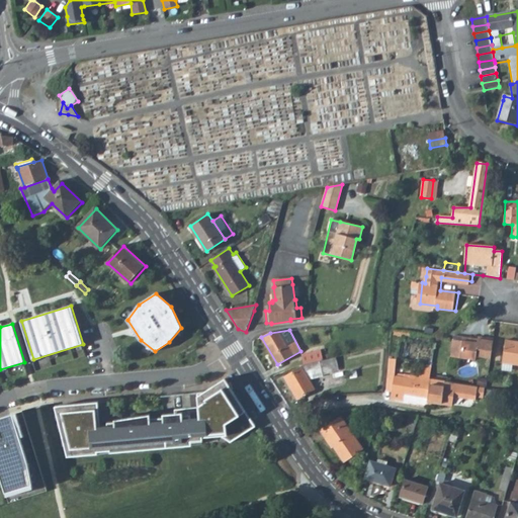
[(452,336),(448,357),(475,361),(475,357),(482,358),(490,359),(493,340),(485,338),(476,337),(476,339),(452,336)]
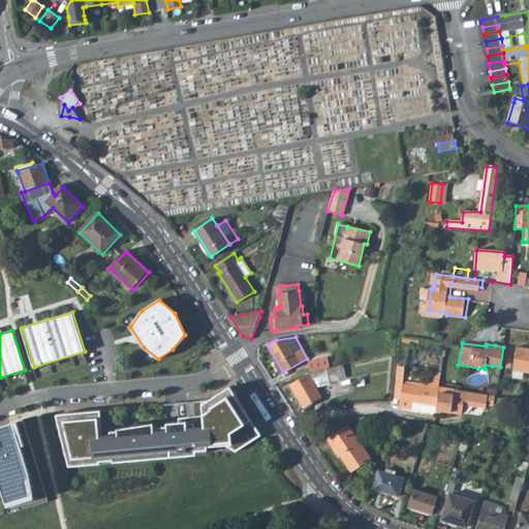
[(528,349),(516,348),(512,371),(528,372),(528,349)]
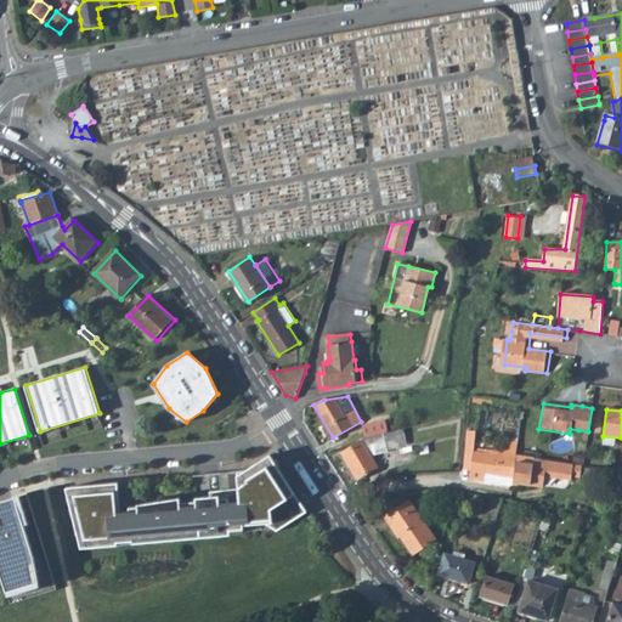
[(389,433),(385,422),(363,427),(366,439),(389,433)]
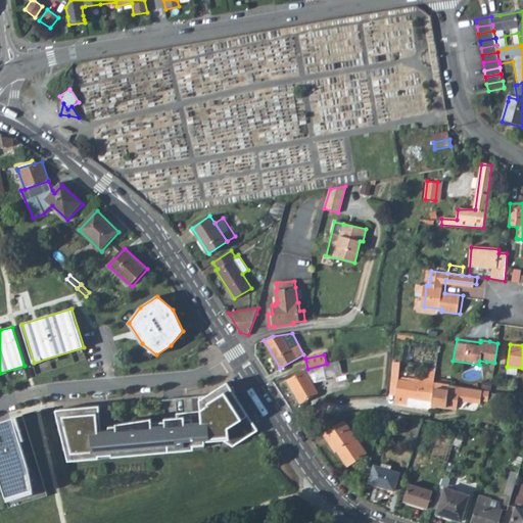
[(312,384),(336,377),(335,375),(342,374),(339,361),(327,364),(307,369),(303,370),(304,372),(288,382),(300,402),(318,393),(312,384)]
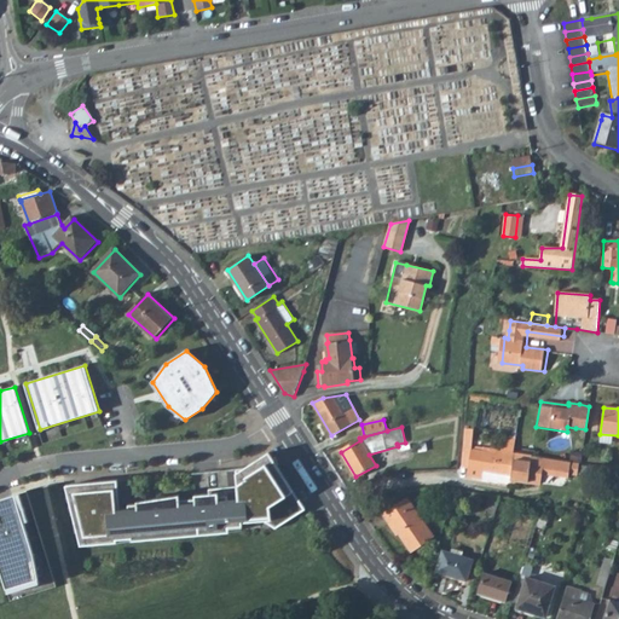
[(497,451),(497,453),(476,450),(476,447),(470,446),(463,445),(462,462),(469,463),(469,469),(504,475),(512,476),(515,455),(514,453),(503,451),(497,451)]
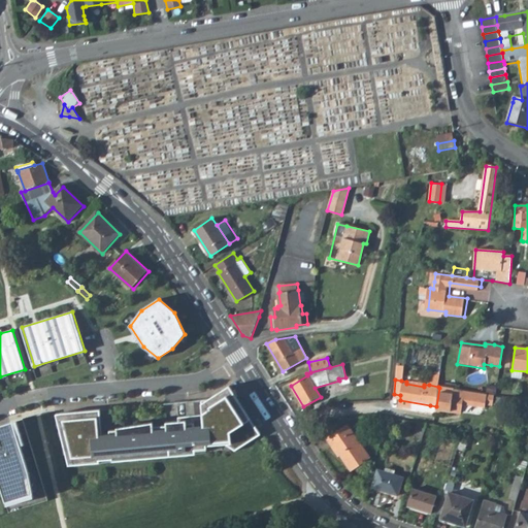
[(261,434),(230,386),(207,400),(201,400),(203,418),(199,420),(194,420),(193,416),(177,417),(178,424),(178,434),(167,434),(167,425),(109,430),(109,433),(102,434),(100,409),(61,413),(48,416),(61,466),(188,455),(188,451),(199,450),(199,443),(217,442),(235,451),(261,434)]
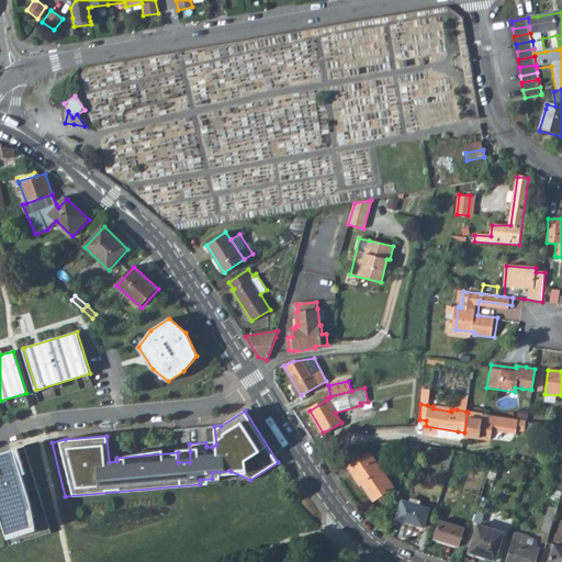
[(505,417),(485,415),(468,413),(464,433),(464,436),(491,440),(492,430),(493,426),(505,428),(504,431),(516,434),(517,418),(505,417)]
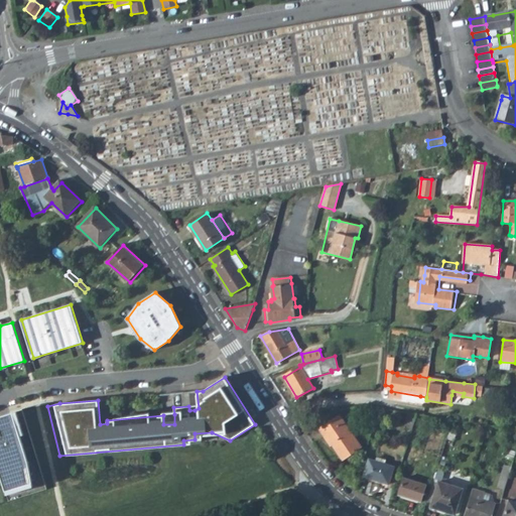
[(419,400),(420,396),(391,391),(389,398),(415,402),(419,400)]
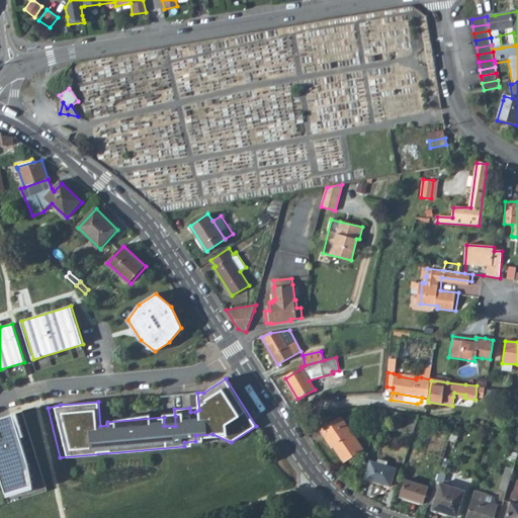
[(253,410),(249,412),(256,423),(260,420),(253,410)]
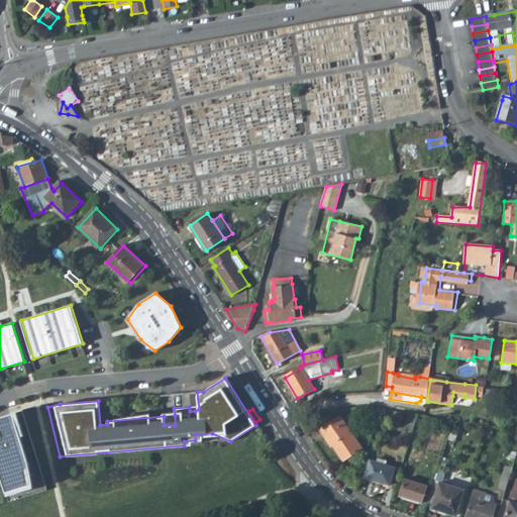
[(23,410),(0,416),(0,471),(9,502),(47,491),(23,410)]
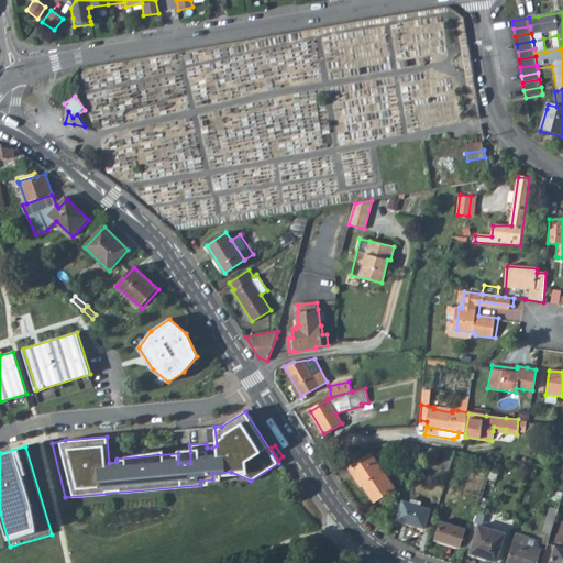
[(429,456),(443,461),(442,466),(450,468),(455,451),(431,448),(429,456)]
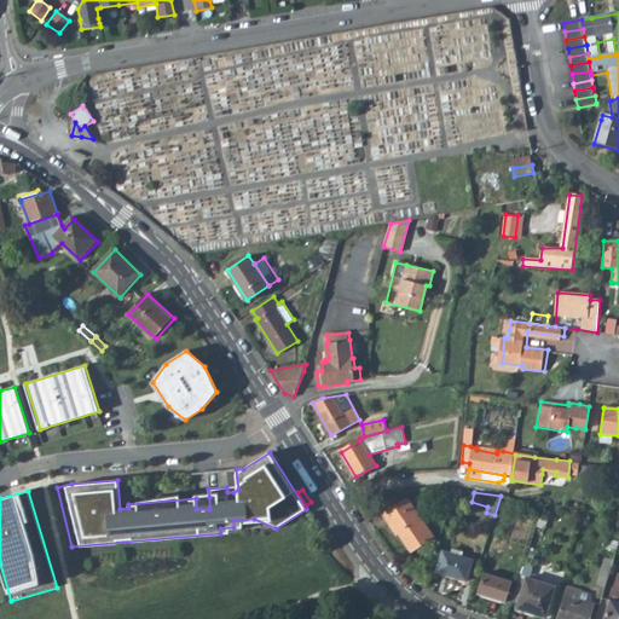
[(196,498),(196,509),(209,509),(209,497),(196,498)]
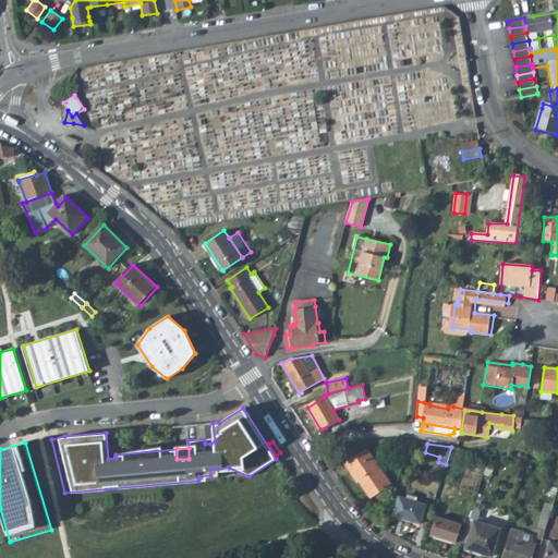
[(371,497),(390,484),(367,449),(346,464),(358,482),(360,481),(371,497)]
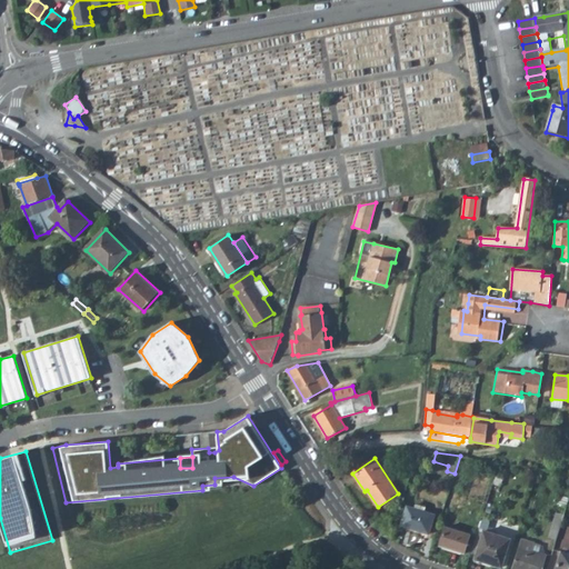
[(568,498),(560,496),(557,505),(567,507),(568,498)]
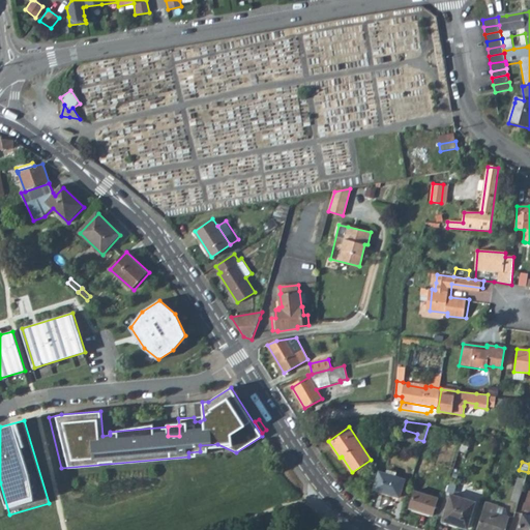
[(400,497),(405,478),(379,471),(374,490),(400,497)]
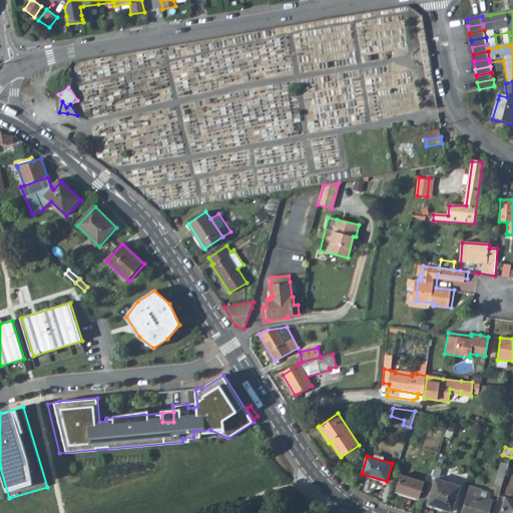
[(508,466),(501,464),(495,483),(502,485),(508,466)]
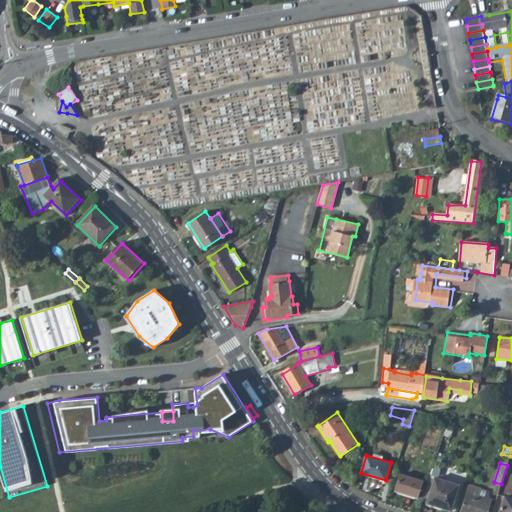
[(418,497),(423,481),(401,474),(395,490),(418,497)]
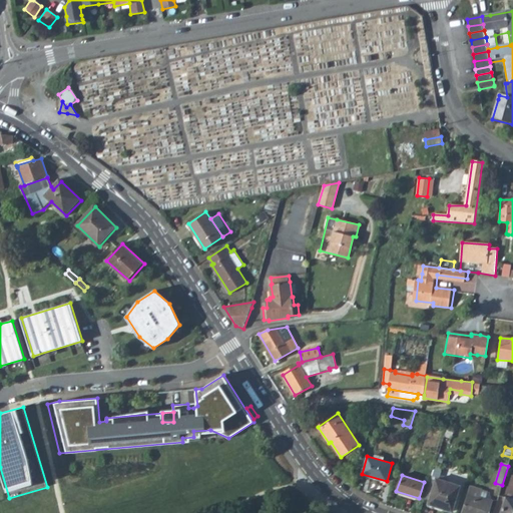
[(428,504),(452,511),(460,486),(436,479),(428,504)]
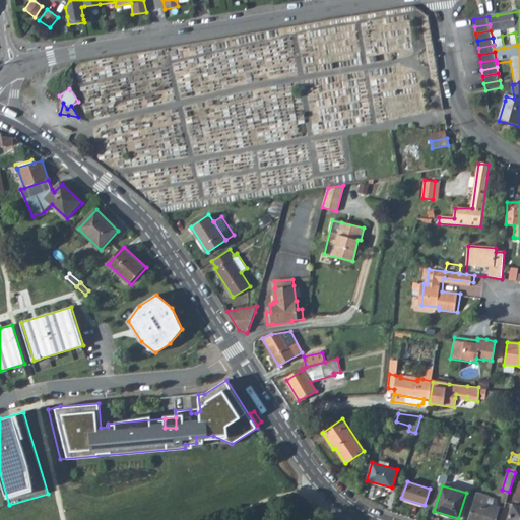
[(495,519),(499,508),(493,506),(485,504),(488,497),(477,494),(468,519),(495,519)]
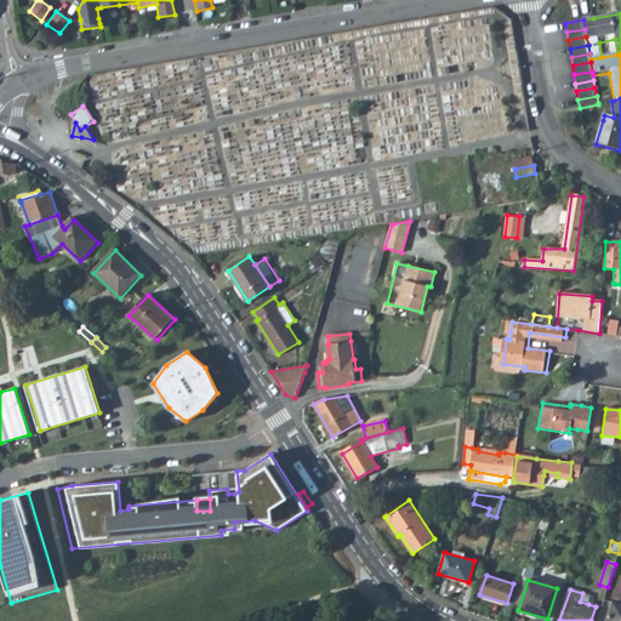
[(582,593),(580,602),(588,604),(591,596),(582,593)]
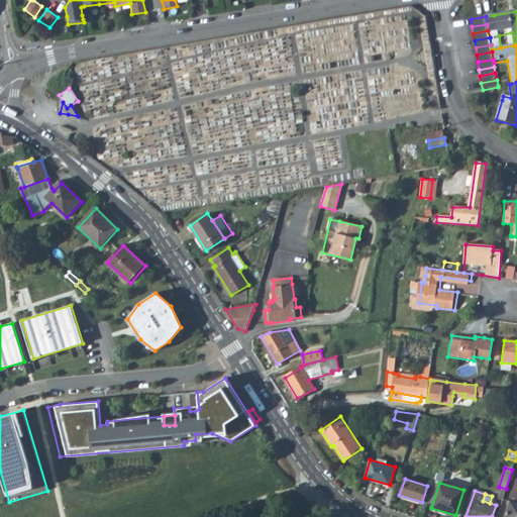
[(516,516),(516,503),(510,502),(505,516),(516,516)]
